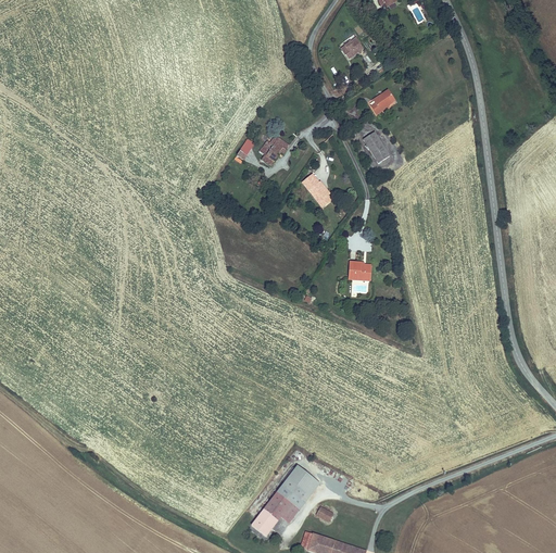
[(355,36),(344,44),(349,50),(344,52),(348,57),(363,47),(355,36)]
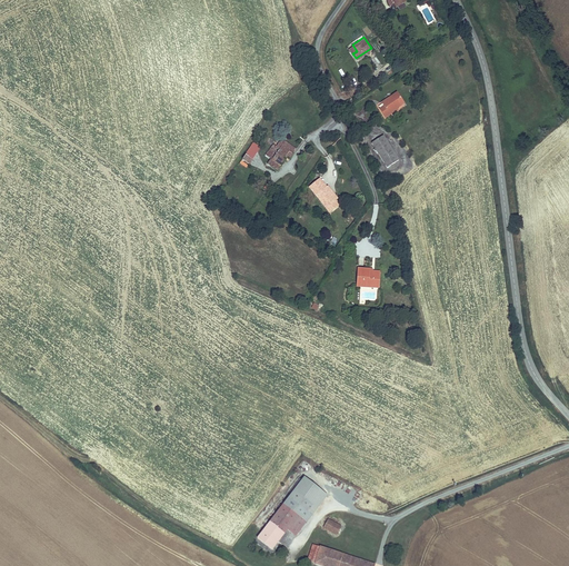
[(401,97),(395,86),(379,96),(381,99),(377,101),(382,110),(388,107),(387,106),(401,97)]
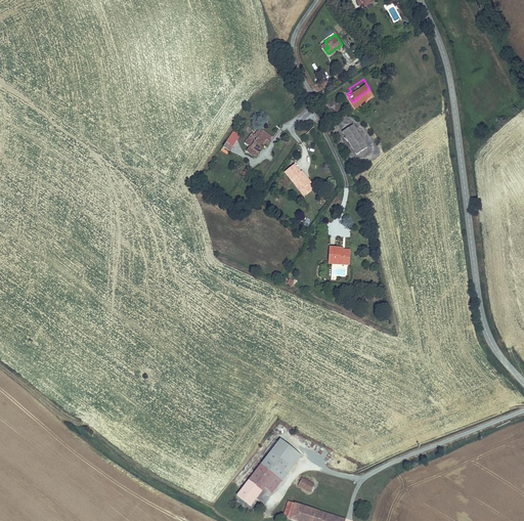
[(356,152),(367,144),(353,122),(342,129),(356,152)]
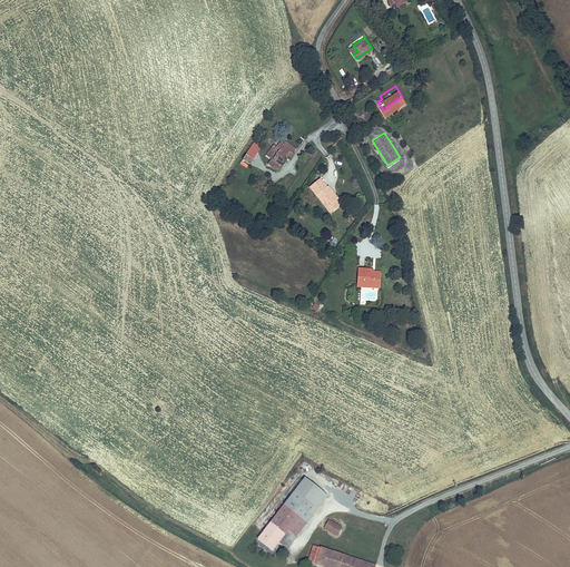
[(294,145),(282,136),(278,140),(275,145),(273,143),(266,153),(271,156),(268,160),(277,167),(285,156),(284,155),(285,153),(291,156),(294,152),(291,149),(294,145)]
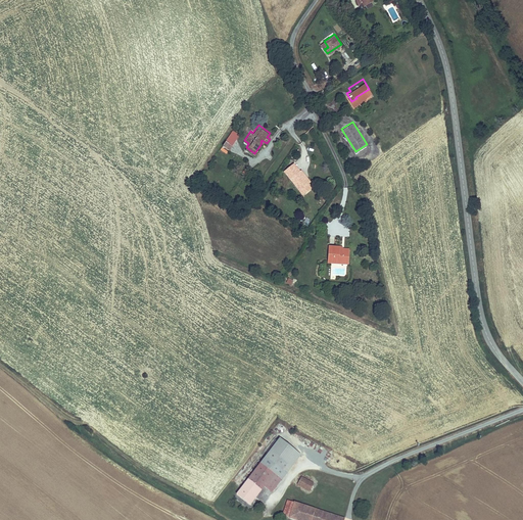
[(240,132),(234,128),(226,139),(232,143),(233,143),(240,132)]
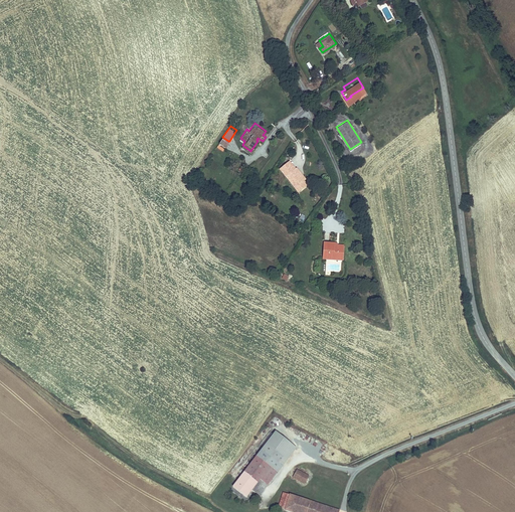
[(222,137),(219,142),(224,146),(228,141),(222,137)]
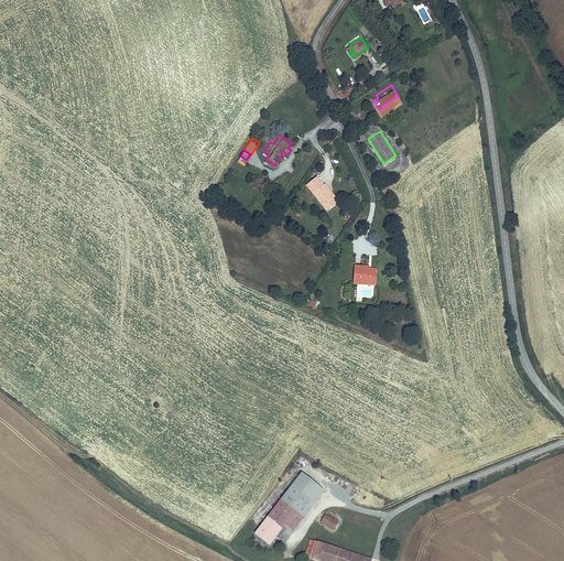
[(325,187),(327,186),(323,181),(322,182),(320,179),(308,187),(322,204),(332,196),(325,187)]
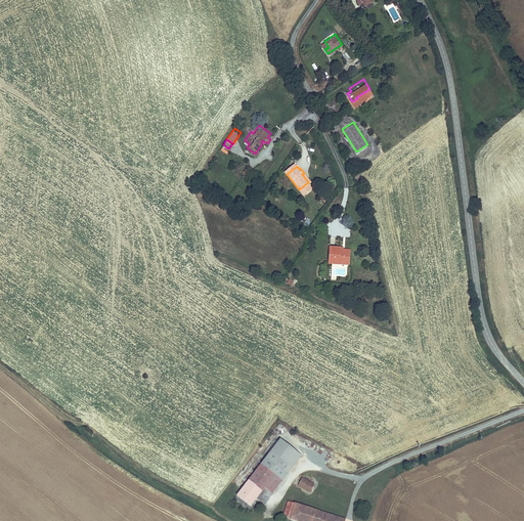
[(313,184),(304,173),(302,174),(308,182),(299,189),(302,193),(313,184)]
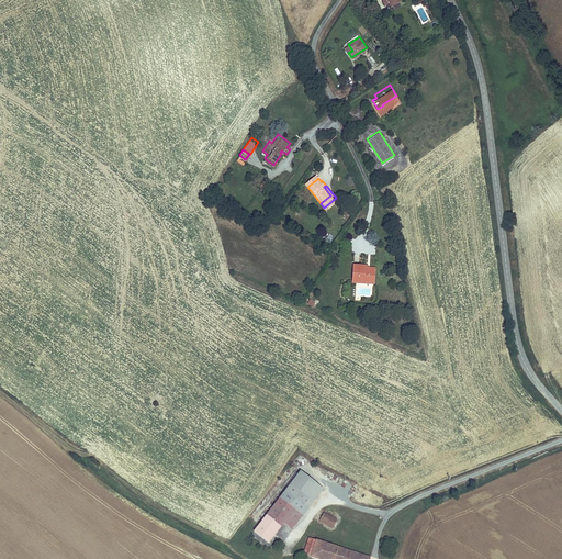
[(360,275),(360,278),(372,279),(372,266),(364,266),(364,263),(364,260),(350,259),(350,275),(360,275)]
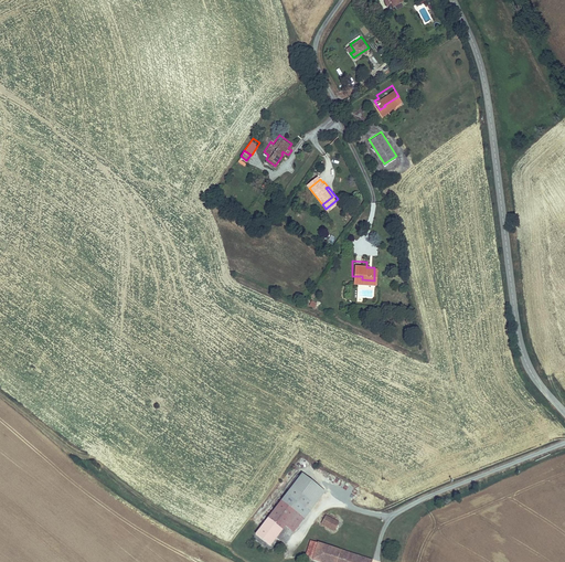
[(300,474),(290,487),(311,501),(300,516),(304,519),(324,491),(300,474)]
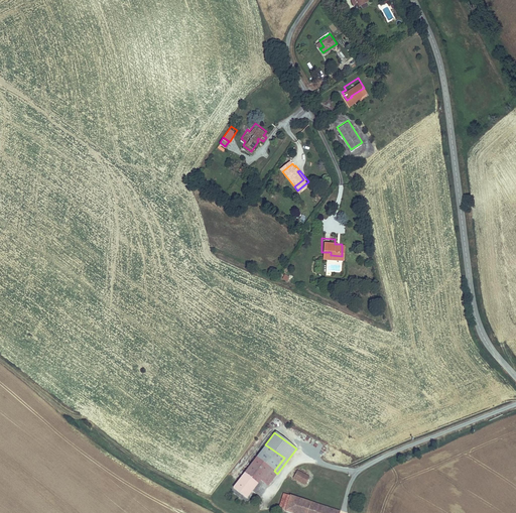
[(284,458),(265,444),(234,489),(248,500),(261,481),(268,486),(277,474),(274,471),(284,458)]
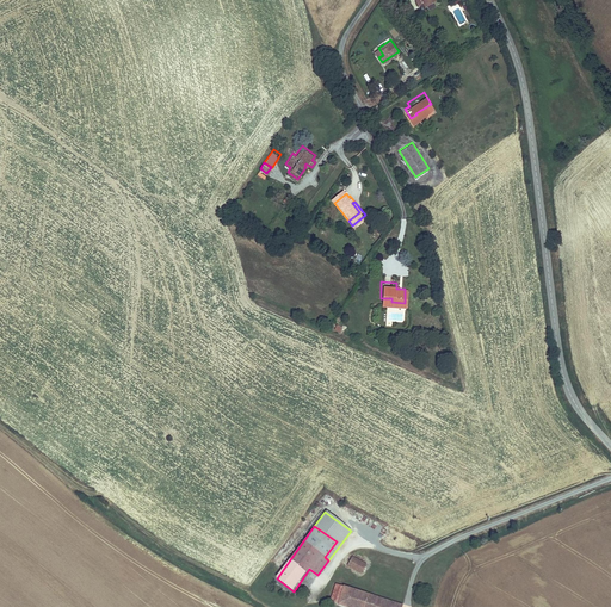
[(365,570),(369,562),(356,556),(351,563),(365,570)]
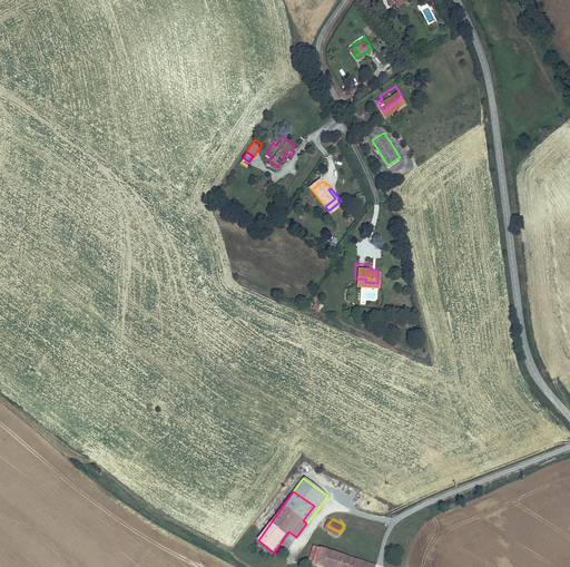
[(322,561),(327,545),(314,540),(308,557),(322,561)]
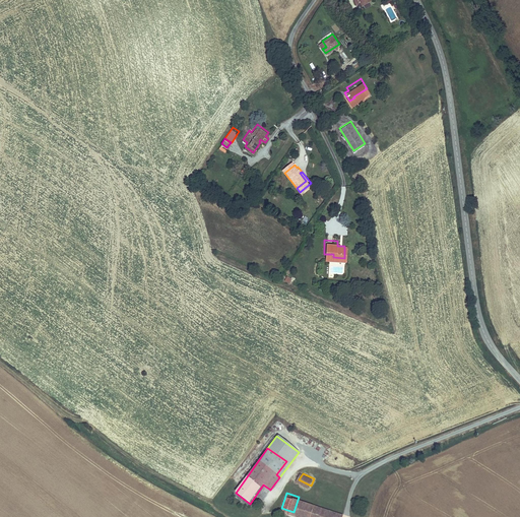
[(337,516),(340,511),(299,497),(294,512),(306,516),(308,511),(322,516),(321,516),(337,516)]
